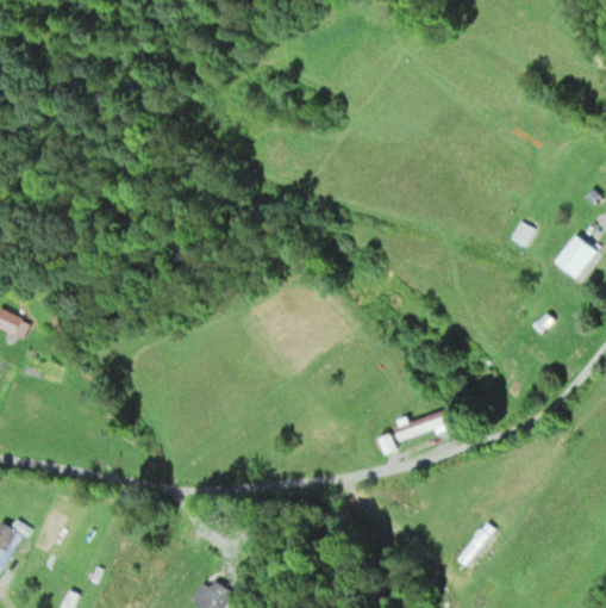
[(510,240),(522,247),(532,231),(520,224),(510,240)]
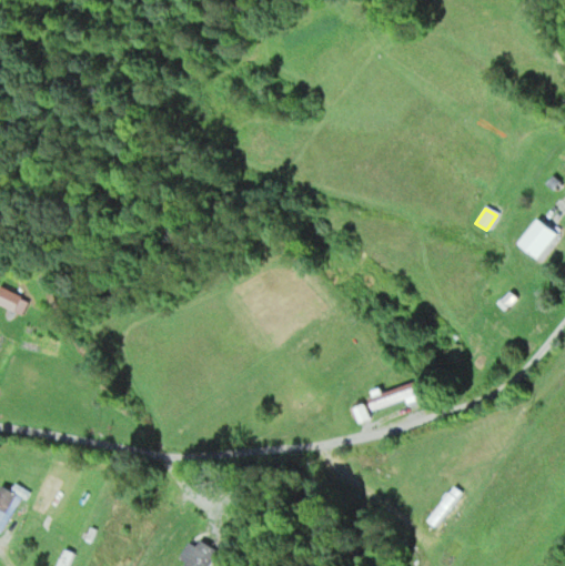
[(535,261),(557,235),(538,220),(516,244),(535,261)]
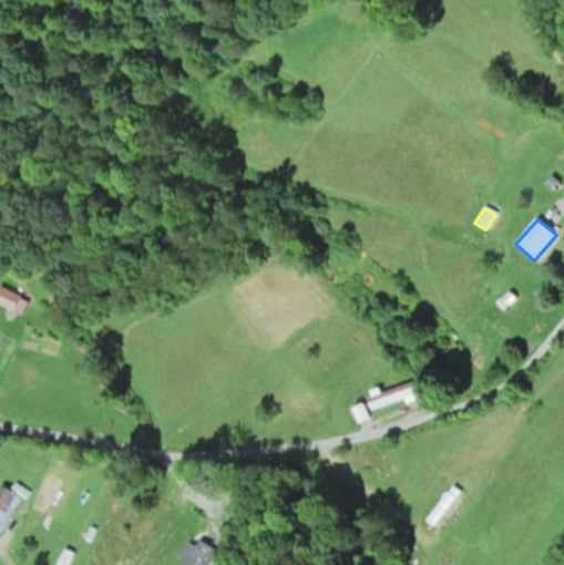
[(0,306),(19,316),(27,300),(0,287),(0,306)]
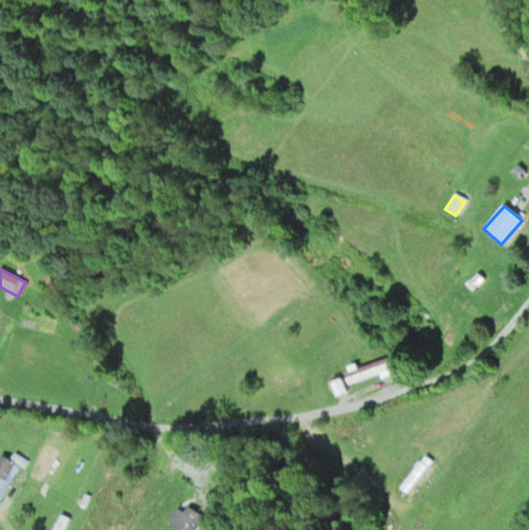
[(391,369),(386,356),(343,374),(348,387),(391,369)]
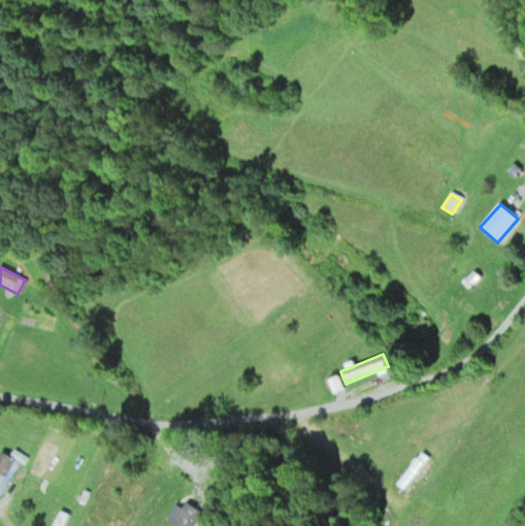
[(0,453),(0,494),(22,458),(13,454),(10,459),(0,453)]
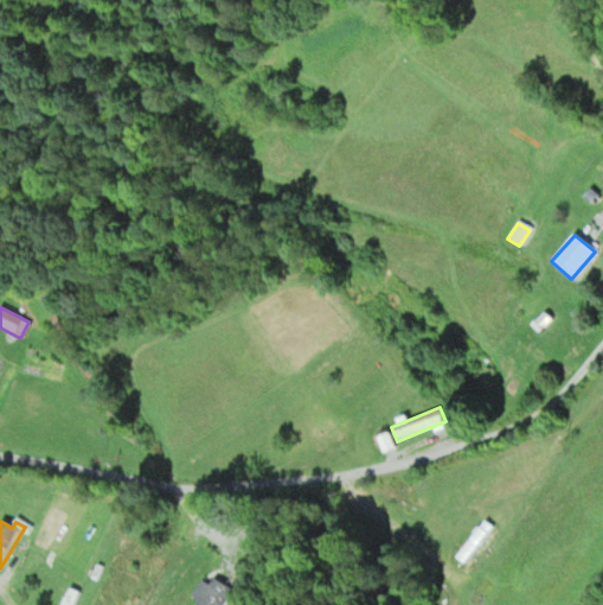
[(226,604),(226,584),(194,584),(194,604),(226,604)]
